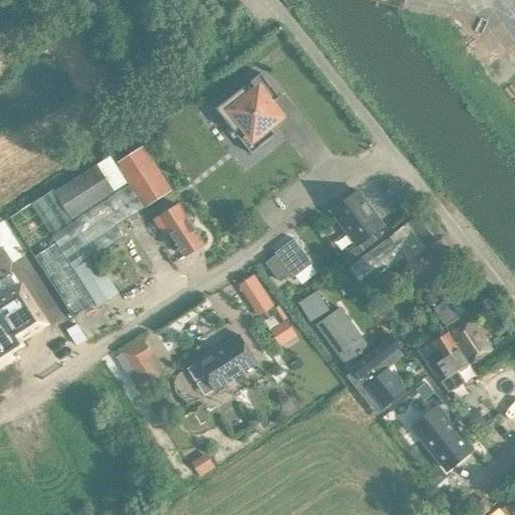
[(230,97),(215,109),(225,121),(237,136),(251,153),(276,134),(269,126),(281,116),(272,104),(280,97),(261,72),(242,88),(230,97)]
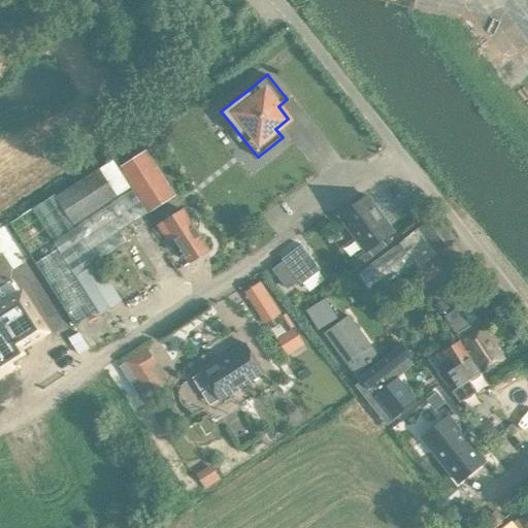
[(55,195),(8,224),(77,329),(121,301),(103,273),(106,272),(103,267),(100,268),(97,263),(127,243),(120,232),(149,213),(175,196),(145,151),(119,168),(113,160),(98,169),(56,197),(55,195)]
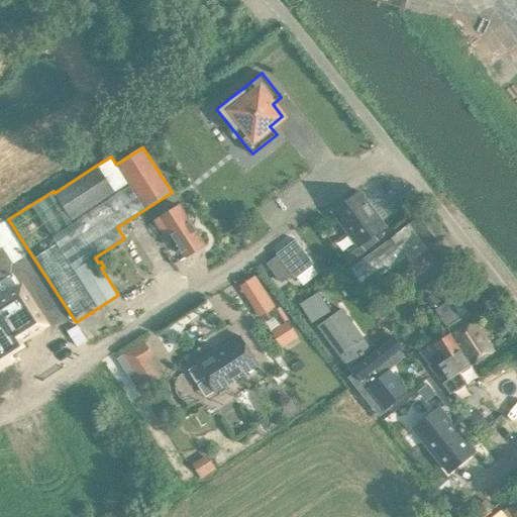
[(385,226),(359,192),(332,212),(357,246),(359,244),(373,234),(385,226)]
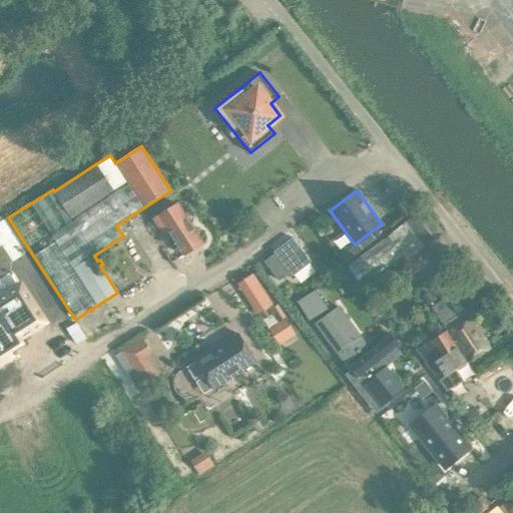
[(202,243),(177,203),(153,218),(162,232),(167,229),(184,255),(202,243)]
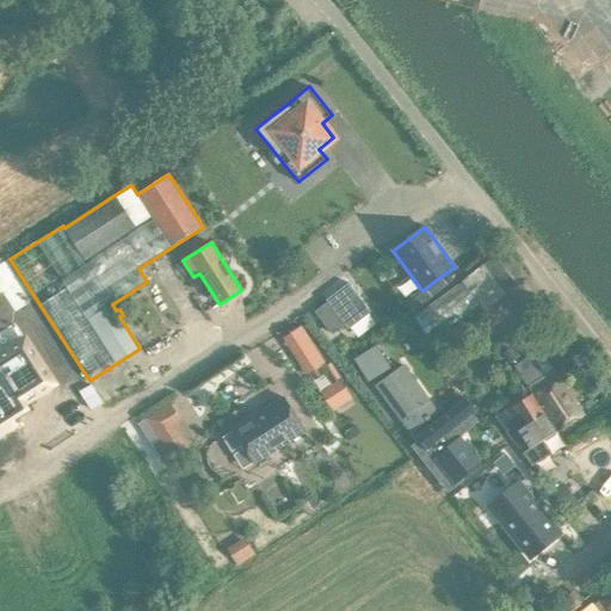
[(528,279),(504,248),(483,264),(507,295),(528,279)]
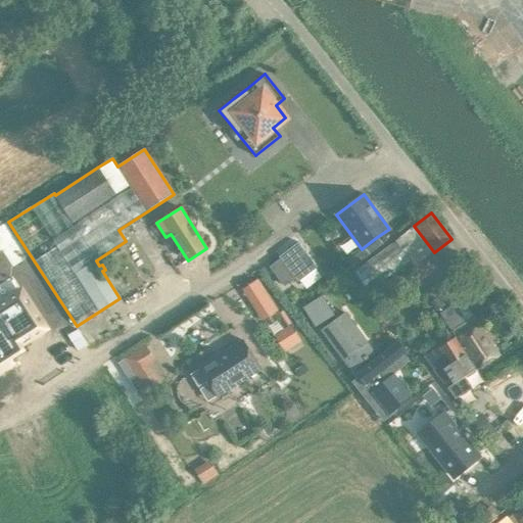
[(5,221),(0,223),(0,250),(1,250),(11,267),(28,256),(5,221)]
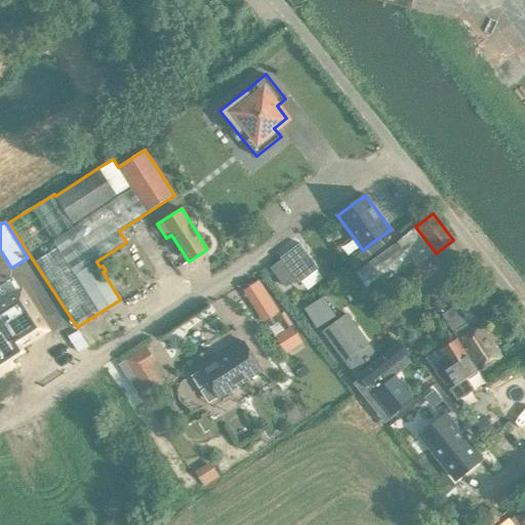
[(416,268),(436,253),(415,227),(397,241),(354,272),(368,292),(410,260),(416,268)]
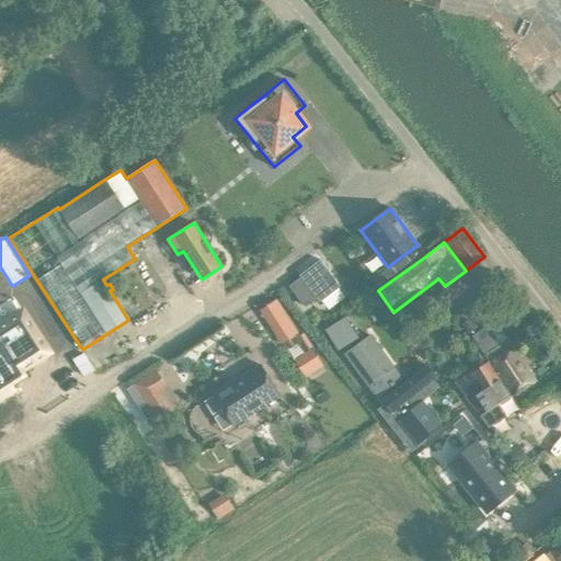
[(404,254),(390,265),(396,273),(410,262),(404,254)]
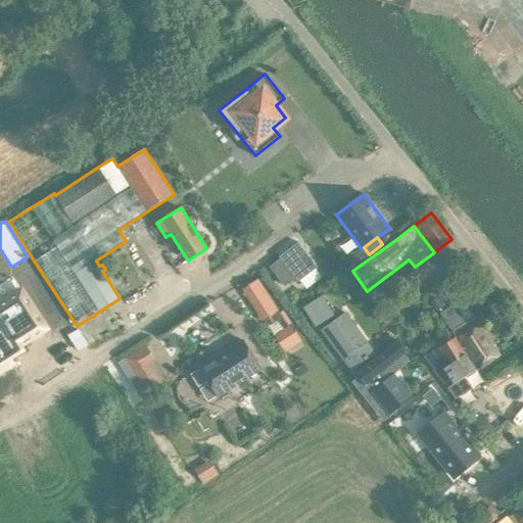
[(298,242),(279,256),(297,282),(317,267),(298,242)]
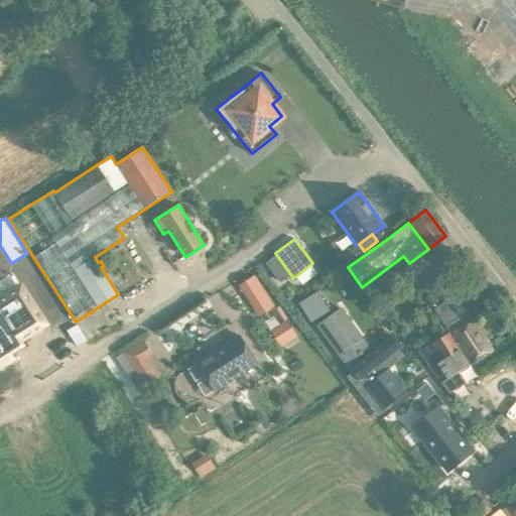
[(254,276),(242,283),(262,314),(274,307),(254,276)]
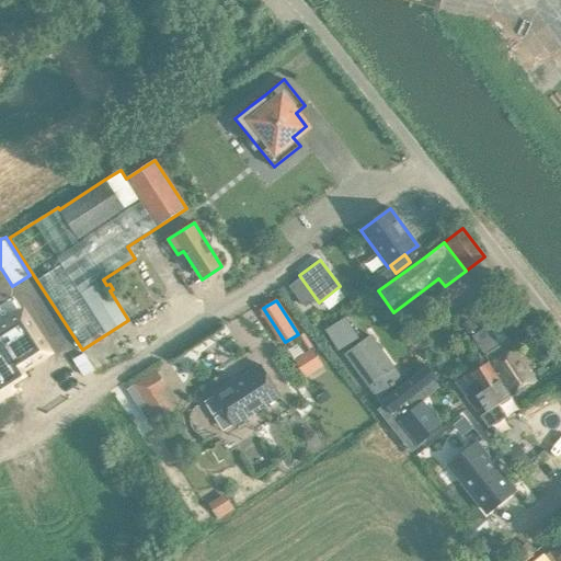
[(0,397),(12,389),(9,384),(22,376),(20,371),(49,353),(22,311),(0,325),(0,397)]
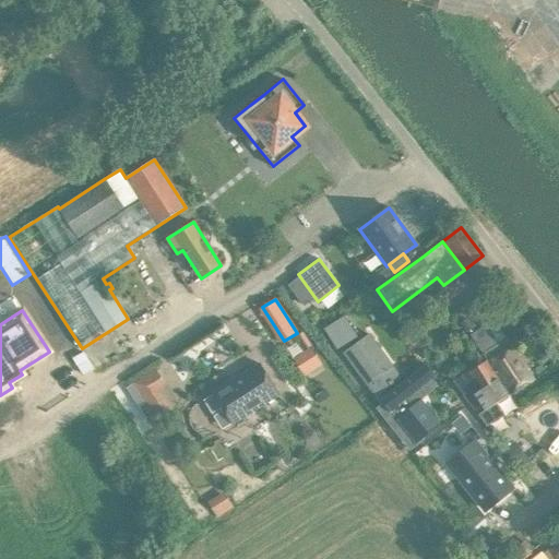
[(344,317),(324,329),(336,348),(357,336),(344,317)]
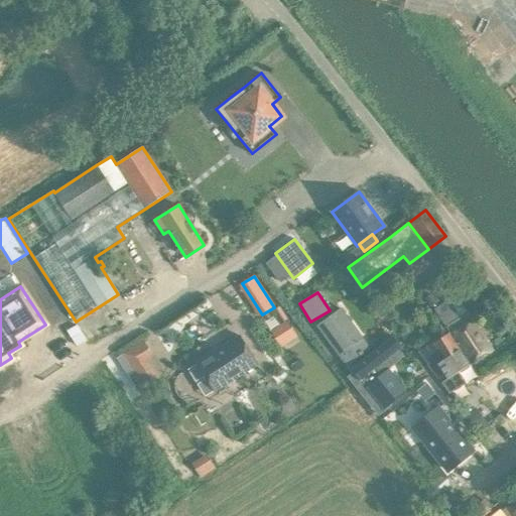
[(434,309),(449,333),(471,365),(493,351),(471,318),(468,320),(464,315),(458,319),(446,301),(434,309)]
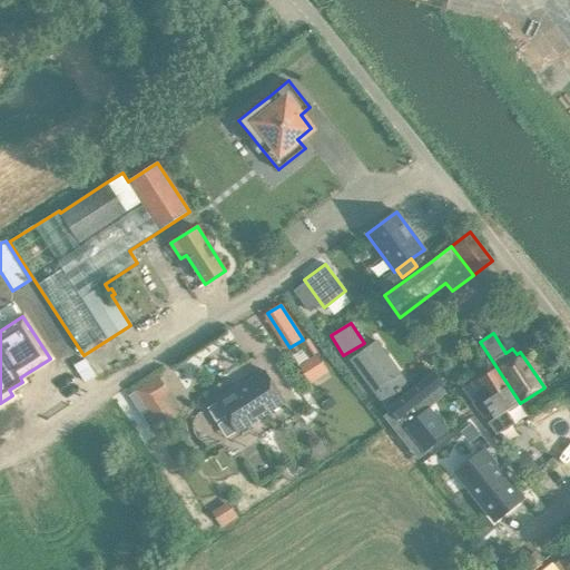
[(409,385),(375,341),(352,359),(384,403),(409,385)]
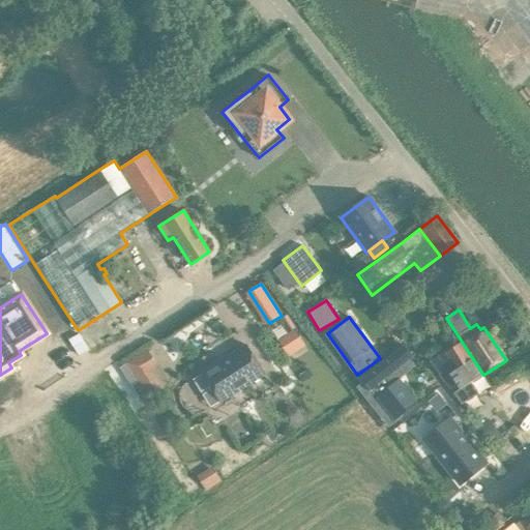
[(297,333),(280,345),(288,357),(305,346),(297,333)]
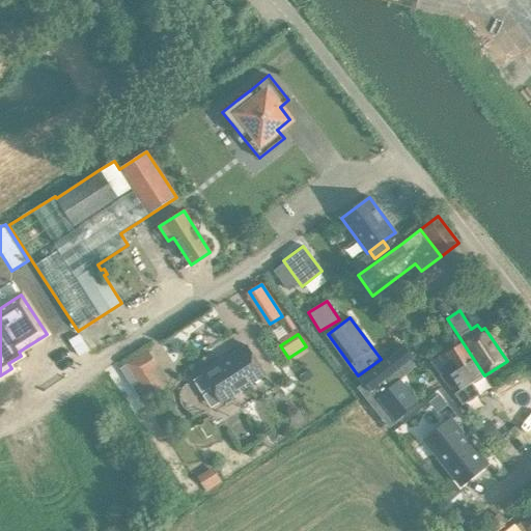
[(471,384),(484,375),(463,342),(429,363),(463,404),(478,394),(471,384)]
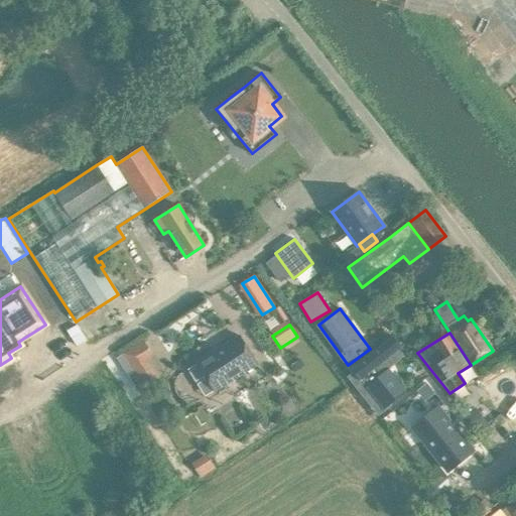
[(257,365),(239,336),(223,346),(224,347),(214,353),(214,352),(197,363),(187,369),(202,391),(211,385),(215,392),(257,365)]
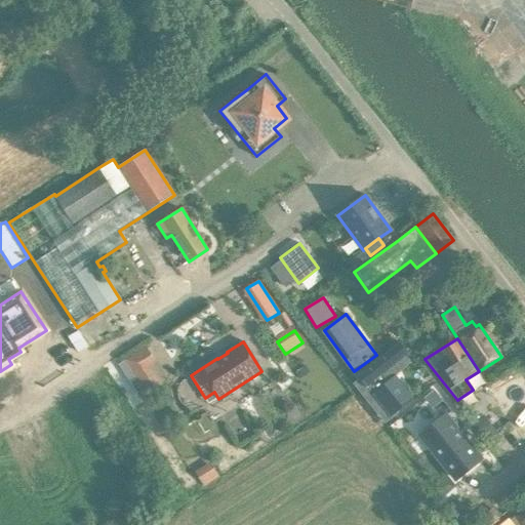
[(399,341),(357,375),(390,416),(397,411),(413,398),(395,374),(398,372),(393,365),(405,356),(408,353),(407,353),(399,342),(399,341)]
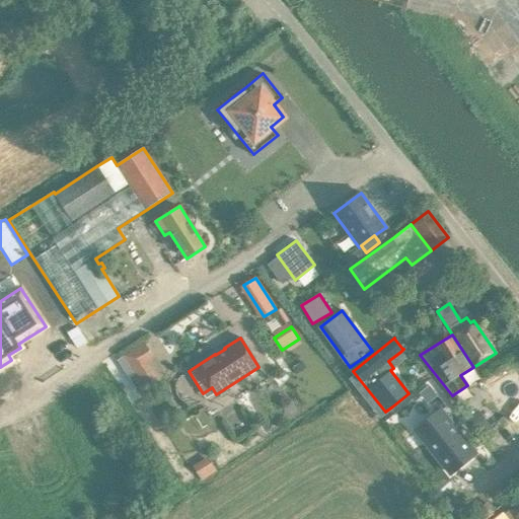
[(145,389),(155,383),(133,349),(123,355),(145,389)]
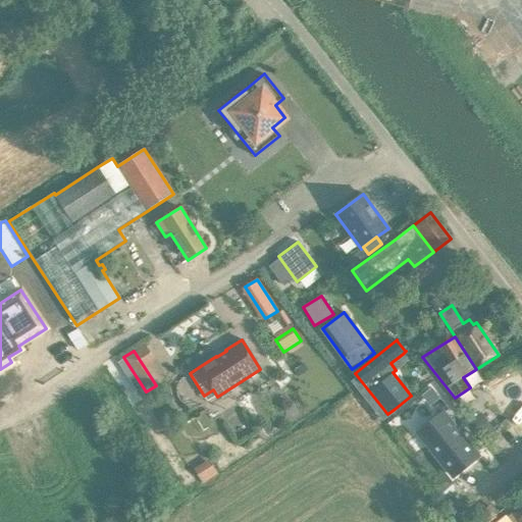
[(509,373),(489,389),(500,403),(488,412),(508,436),(521,425),(521,385),(520,387),(509,373)]
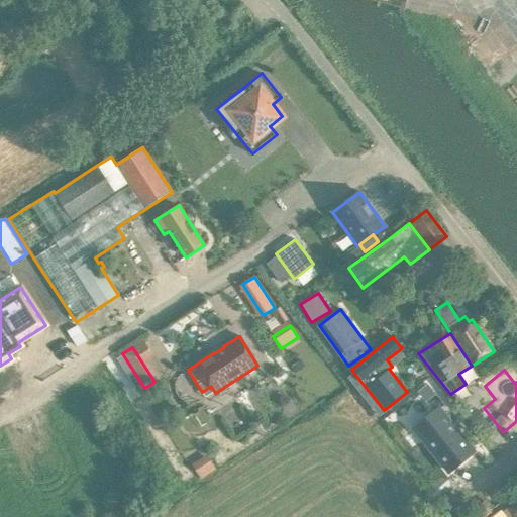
[(427,384),(417,392),(425,402),(435,394),(427,384)]
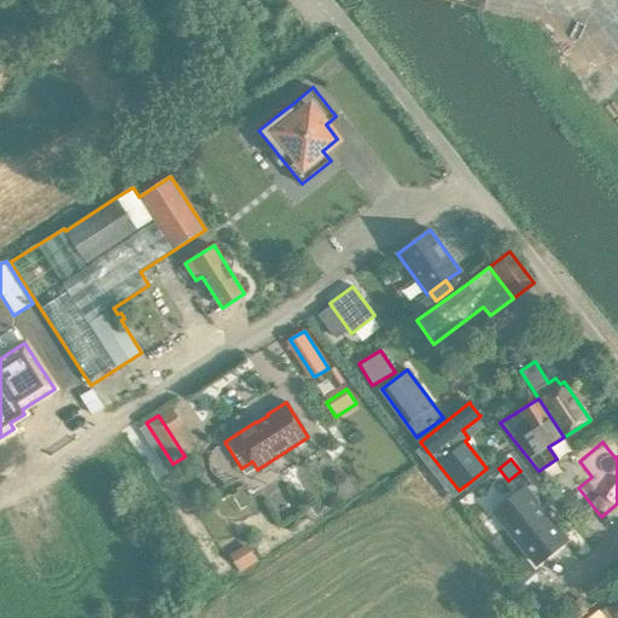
[(586,508),(570,487),(555,499),(570,519),(586,508)]
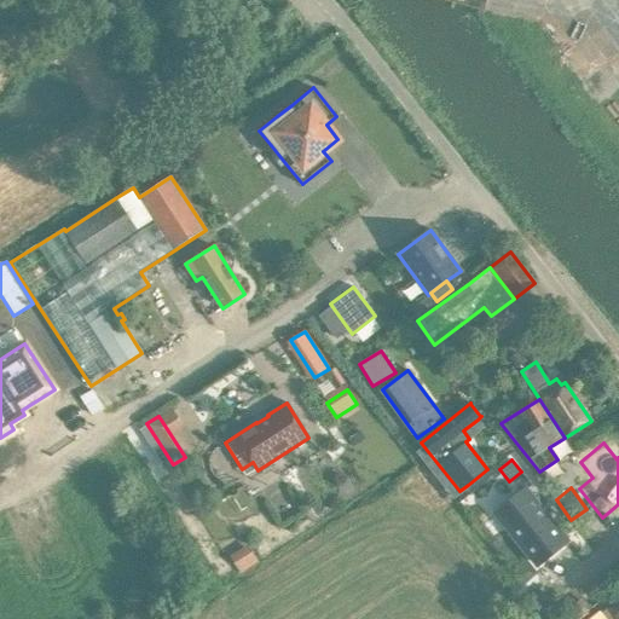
[(525,489),(496,513),(537,563),(566,539),(525,489)]
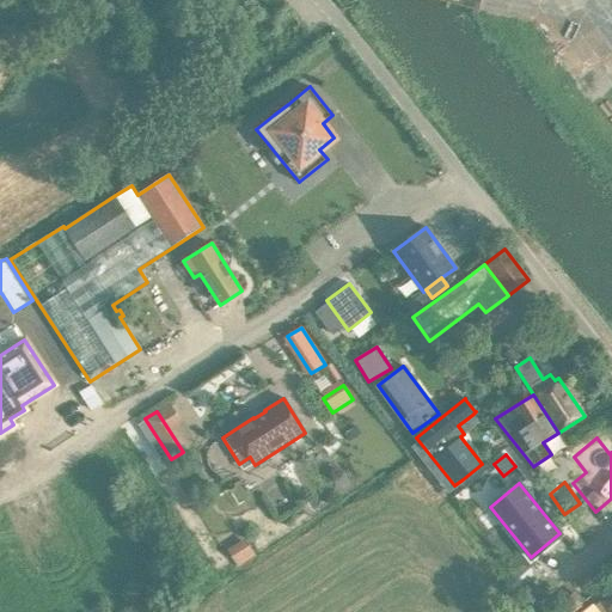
[(248,544),(231,555),(238,567),(255,556),(248,544)]
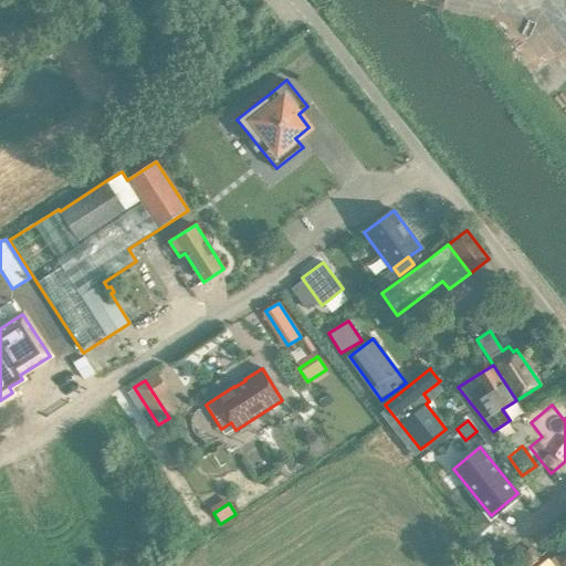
[(565,565),(565,546),(555,555),(541,565),(565,565)]
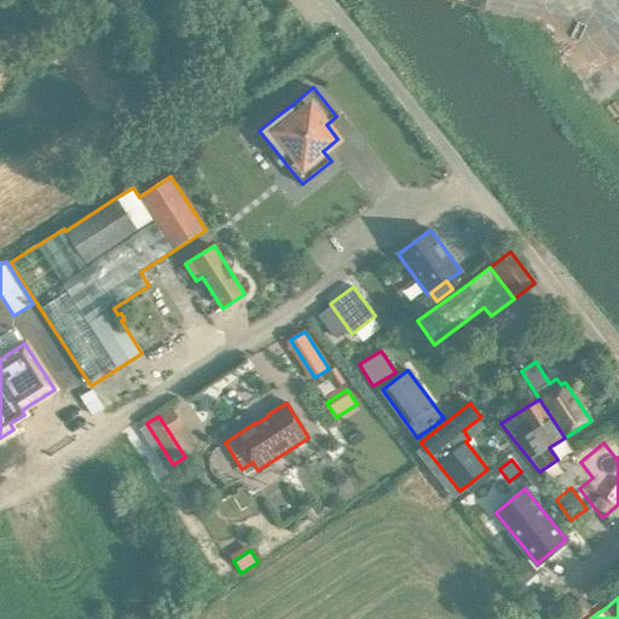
[(580,618),(588,613),(578,602),(559,618),(580,618)]
